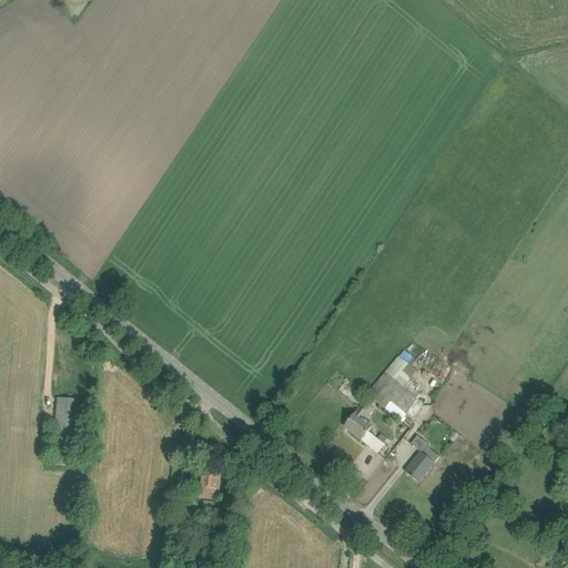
[(385,373),(367,394),(401,422),(408,413),(409,412),(414,415),(424,405),(417,399),(403,388),(409,381),(411,379),(402,373),(409,364),(398,356),(385,373)]
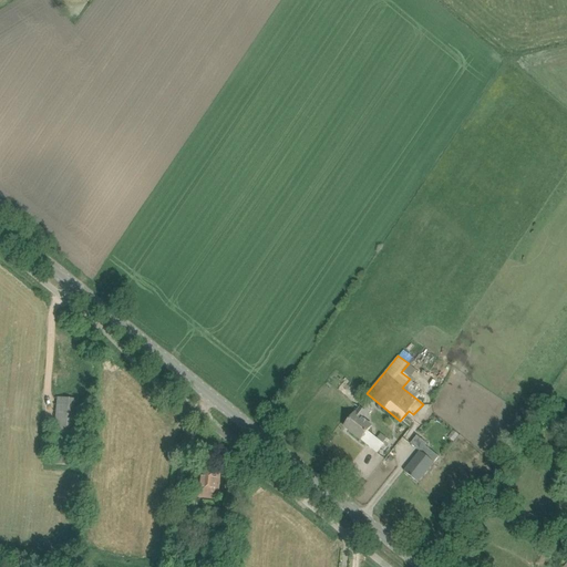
[(58,398),(57,409),(51,464),(73,466),(79,400),(58,398)]
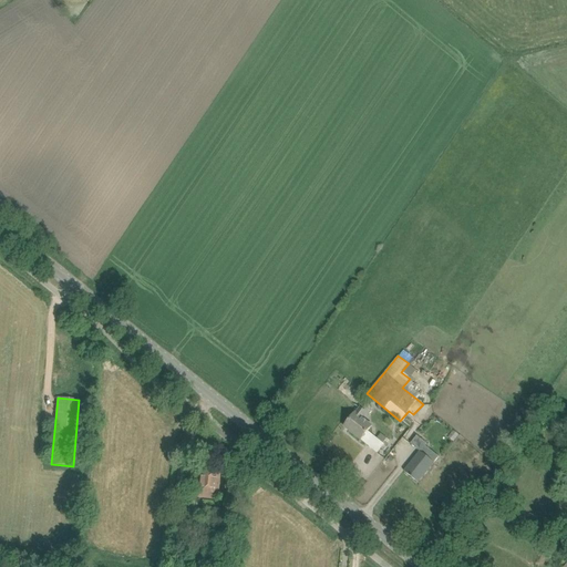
[(356,413),(351,418),(344,426),(367,444),(373,435),(368,431),(372,425),(362,418),(366,413),(360,408),(356,413)]
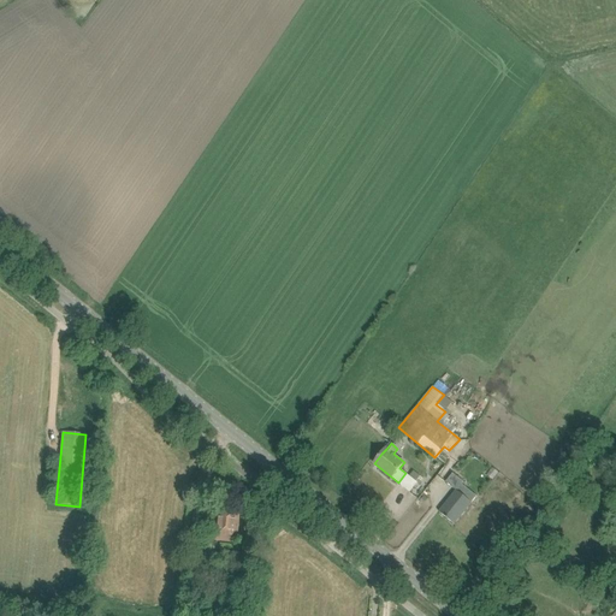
[(457,491),(440,513),(455,523),(472,503),(457,491)]
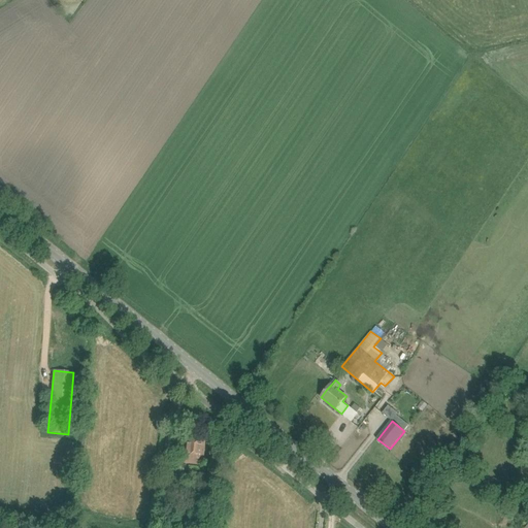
[(189,433),(188,443),(187,448),(185,448),(183,462),(202,465),(205,435),(189,433)]
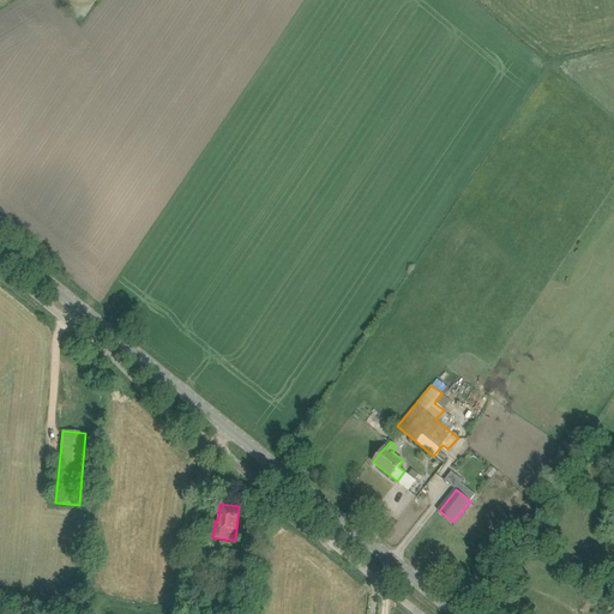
[(216,567),(215,581),(222,582),(222,588),(230,589),(232,569),(216,567)]
